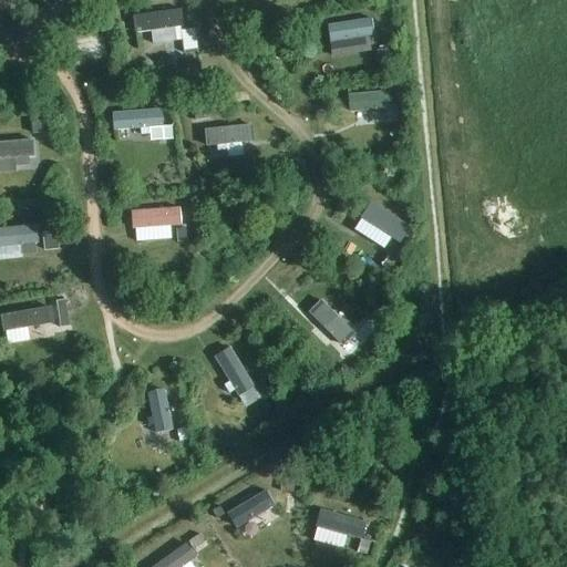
[(195,29),(181,31),(184,51),(198,50),(195,29)]
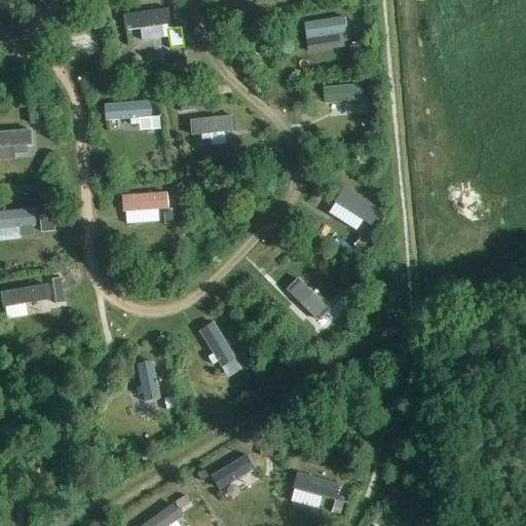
[(315,35),(274,42),(275,50),(316,44),(315,35)]
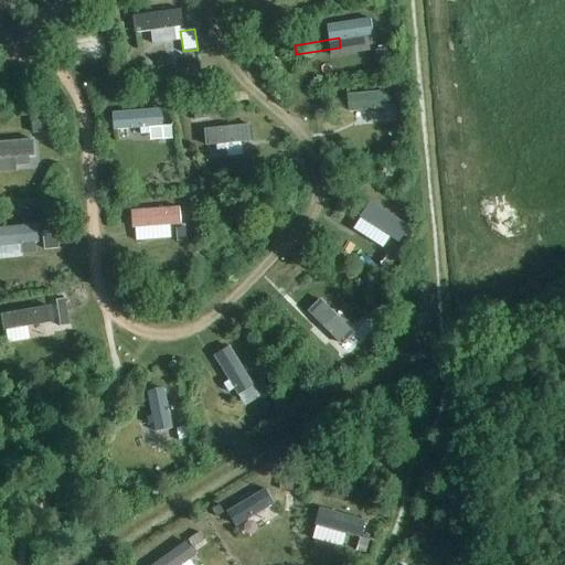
[(395,108),(386,109),(388,124),(396,123),(395,108)]
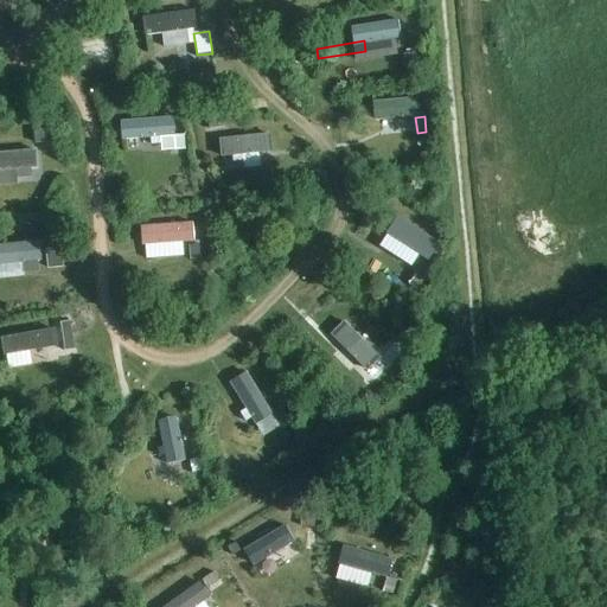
[(223,117),(209,119),(209,129),(223,128),(223,117)]
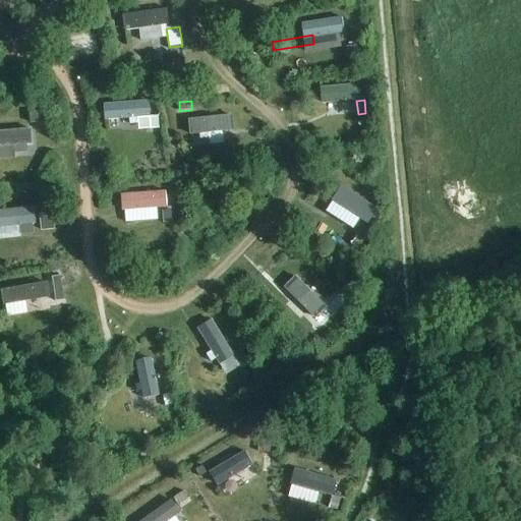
[(41,115),(29,116),(30,124),(42,123),(41,115)]
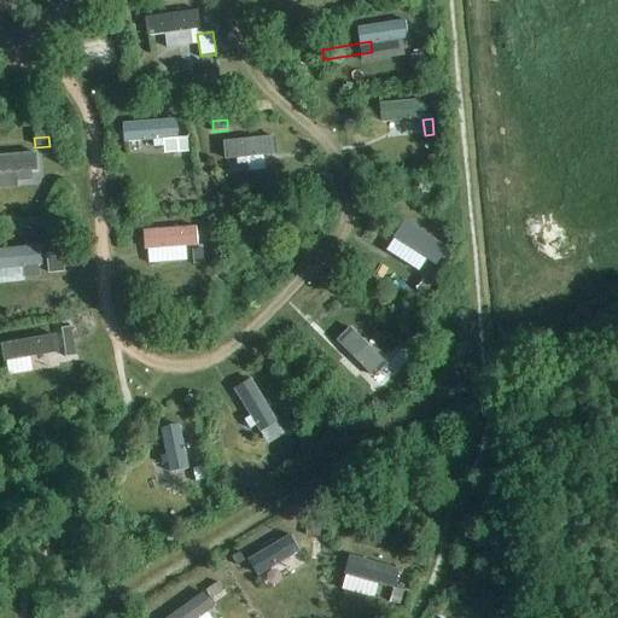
[(188,138),(178,139),(179,153),(190,152),(188,138)]
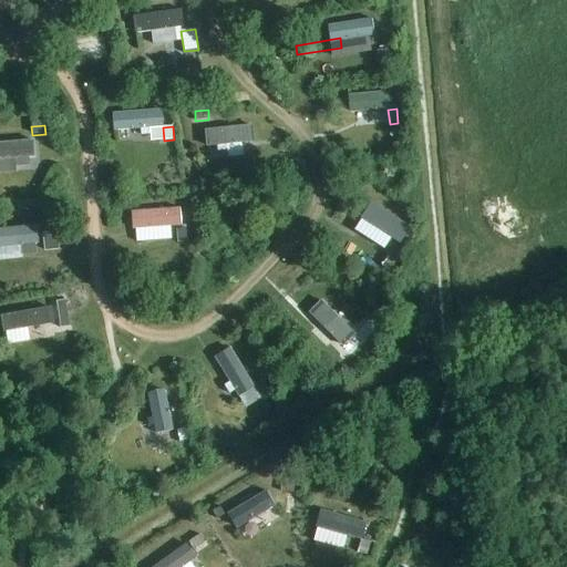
[(363,243),(370,227),(337,214),(331,229),(363,243)]
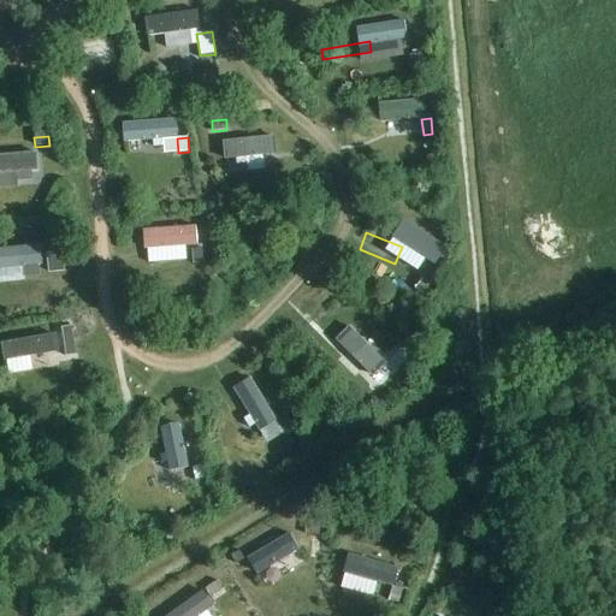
[(107,237),(107,259),(159,260),(160,238),(107,237)]
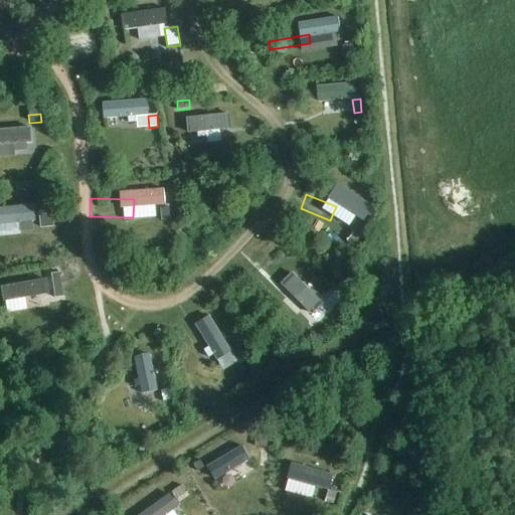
[(169,208),(161,208),(162,221),(170,221),(169,208)]
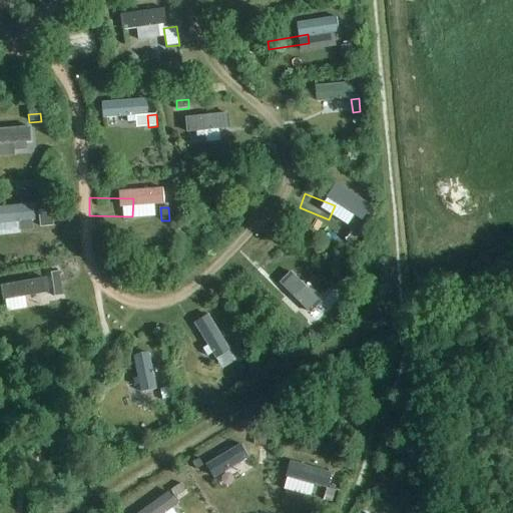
[(52,209),(39,210),(40,227),(54,225),(52,209)]
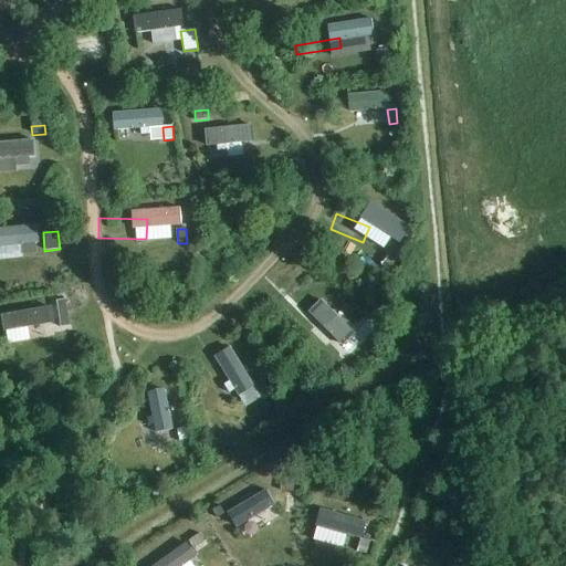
[(389,253),(381,264),(389,270),(397,259),(389,253)]
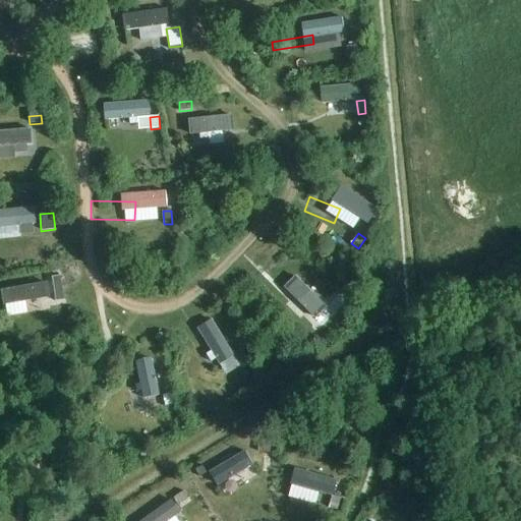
[(62,288),(54,289),(56,301),(64,300),(62,288)]
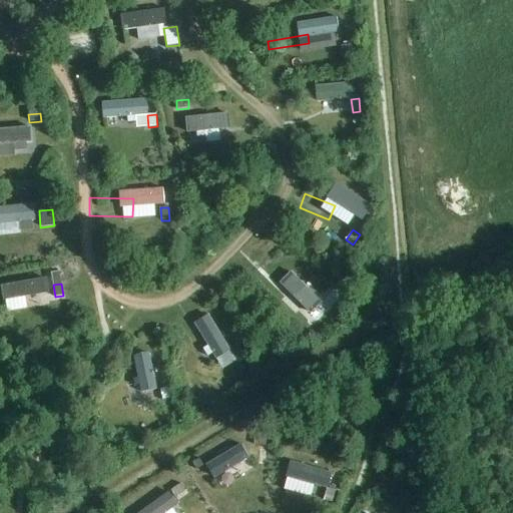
[(0,304),(14,304),(13,285),(0,285),(0,304)]
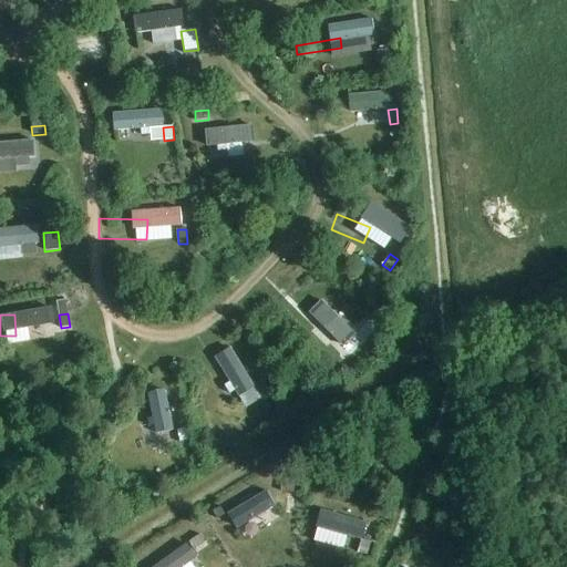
[(361,326),(353,333),(362,342),(370,334),(361,326)]
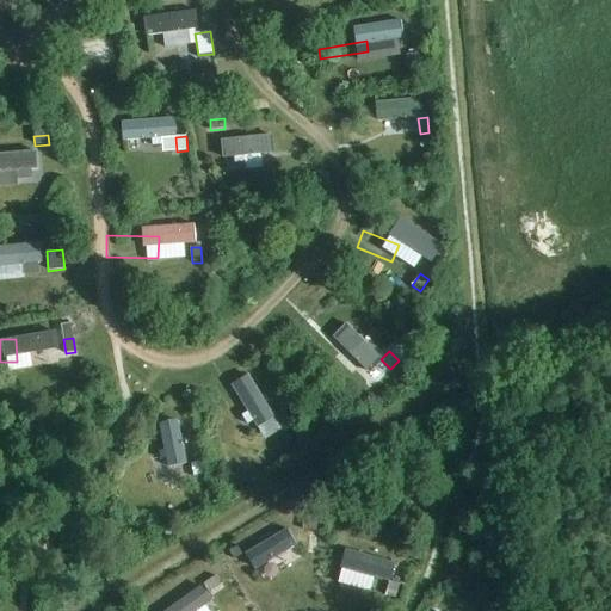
[(282,409),(273,414),(282,427),(289,423),(282,409)]
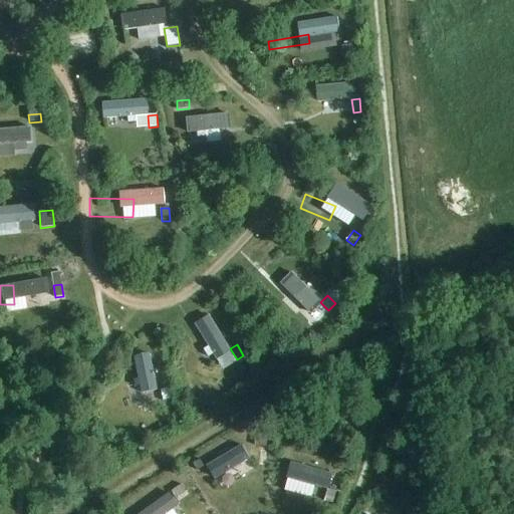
[(170,387),(162,389),(164,401),(172,399),(170,387)]
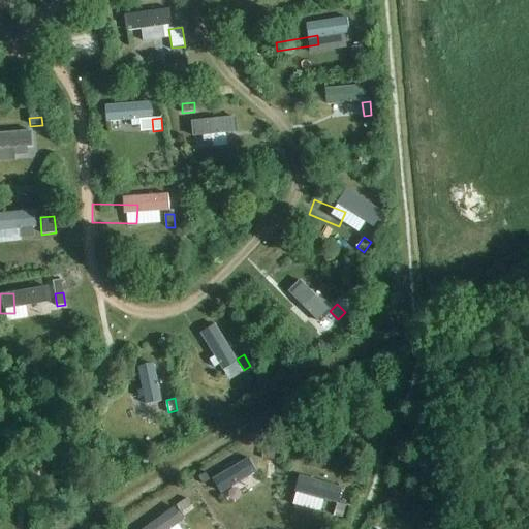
[(262,447),(261,457),(275,458),(276,448),(262,447)]
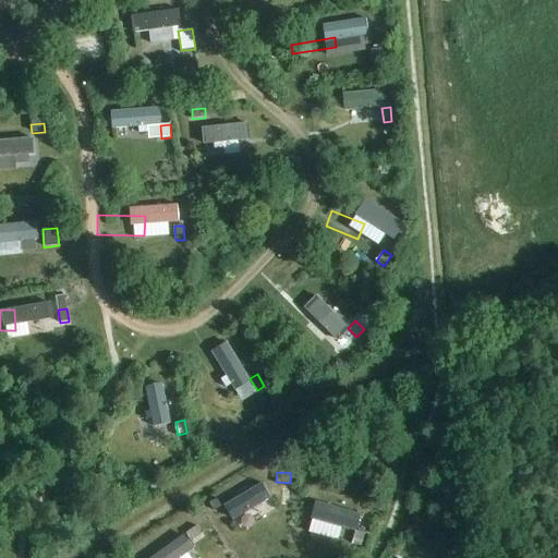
[(196,525),(185,533),(191,541),(202,533),(196,525)]
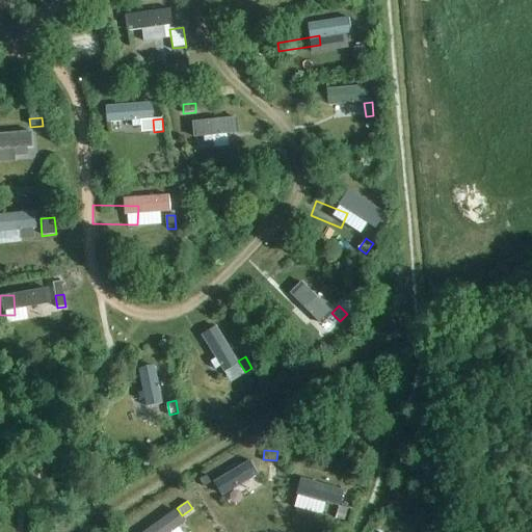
[(344,521),(348,508),(339,506),(336,519),(344,521)]
